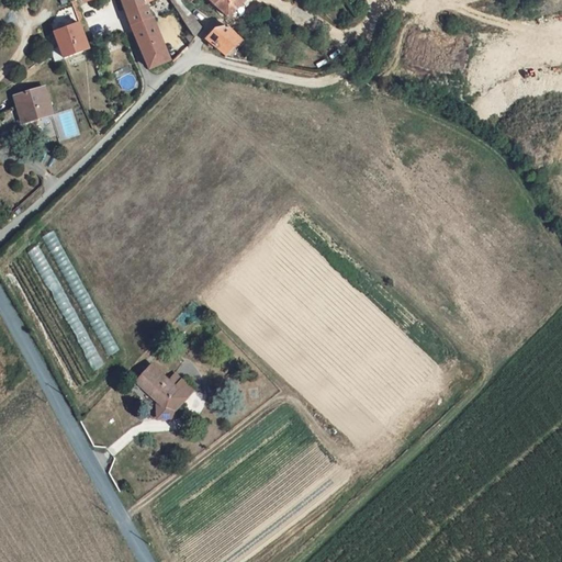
[(117,0),(127,26),(149,18),(144,4),(142,0),(117,0)]
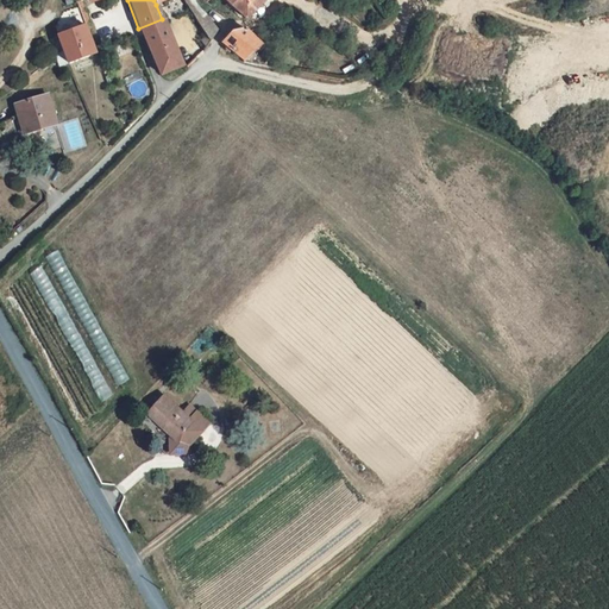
[(224,0),(244,19),(267,0),(224,0)]
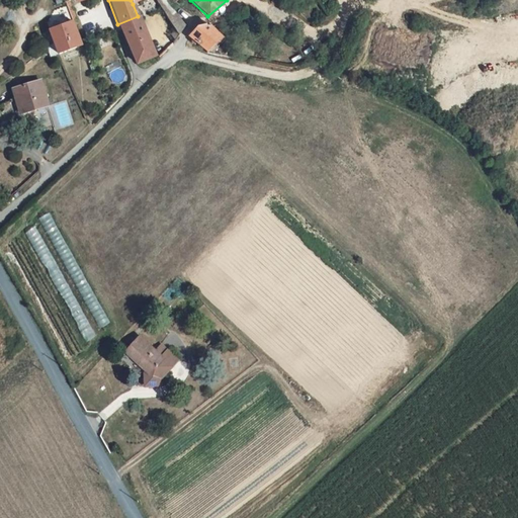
[(174,32),(177,35),(181,30),(182,28),(165,2),(159,6),(174,32)]
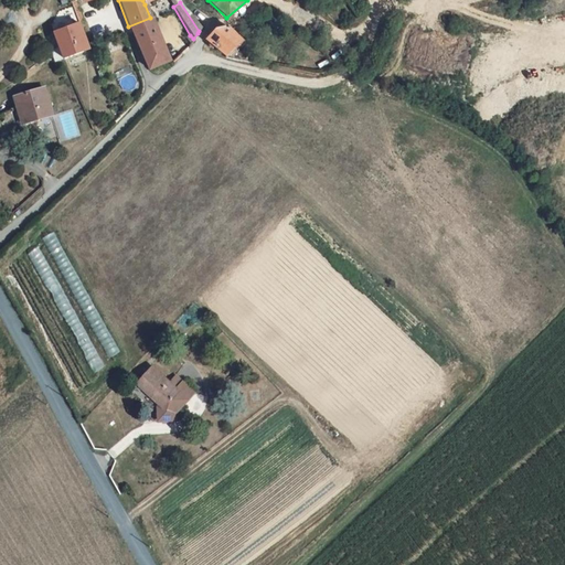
[(168,63),(150,18),(128,27),(148,71),(168,63)]
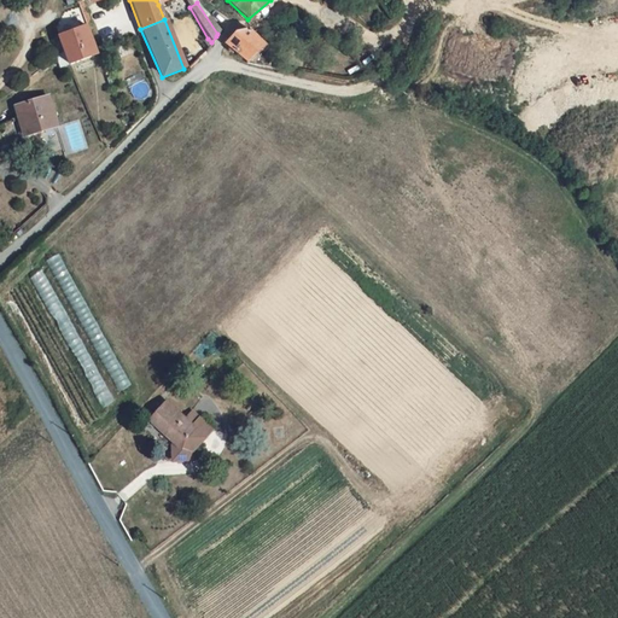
[(94,58),(101,54),(99,48),(94,51),(85,27),(83,28),(94,58)]
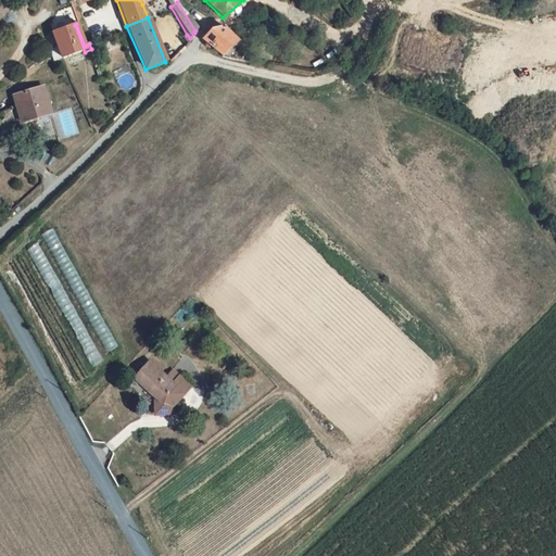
[(61,61),(85,52),(75,25),(51,33),(55,48),(61,61)]
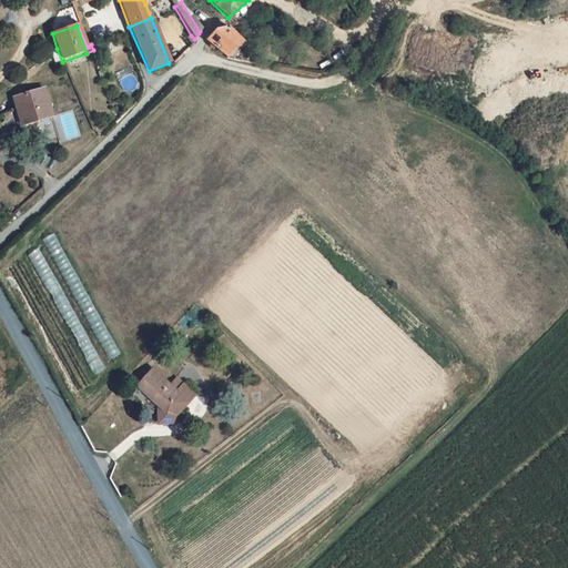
[(214,29),(205,39),(223,57),(240,41),(226,26),(214,29)]
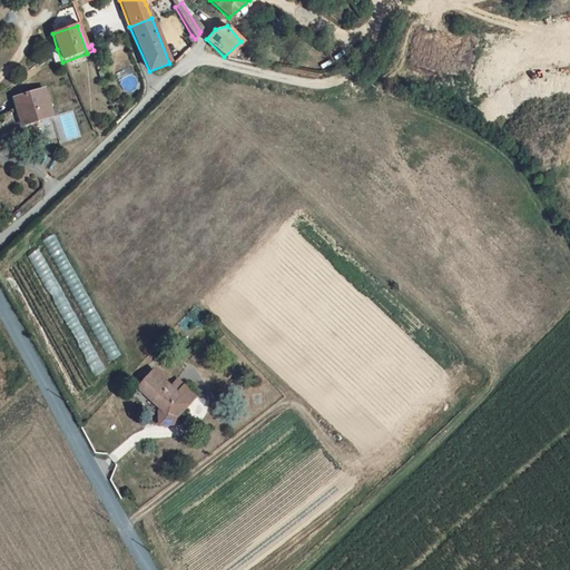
[(51,119),(43,91),(12,100),(17,114),(23,110),(28,127),(51,119)]
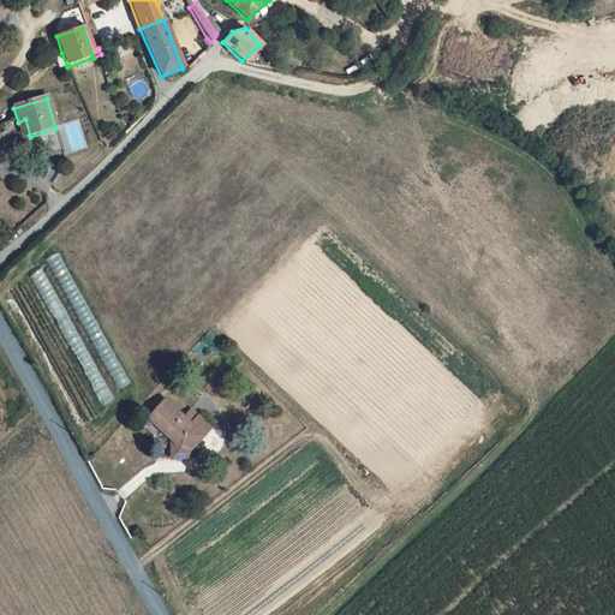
[(11,292),(83,419),(130,383),(57,252),(11,292)]
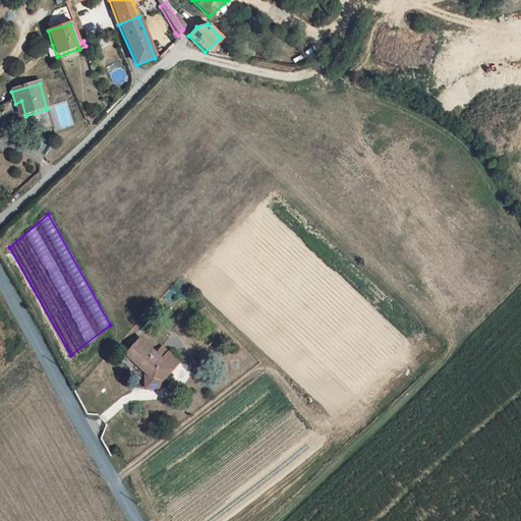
[(160,358),(138,338),(125,351),(146,370),(143,372),(143,387),(159,388),(159,381),(171,368),(160,358)]
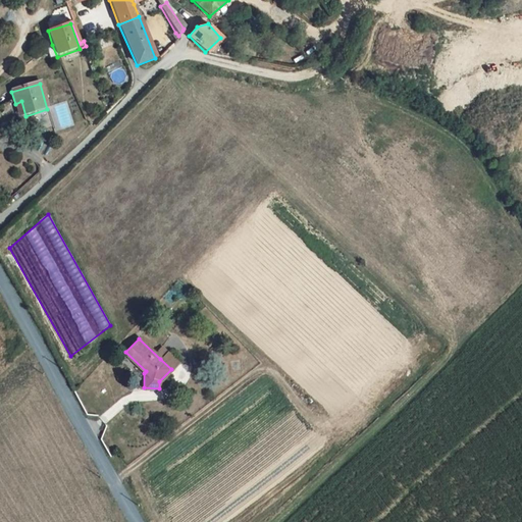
[(161,357),(160,359),(171,369),(177,363),(159,347),(155,351),(161,357)]
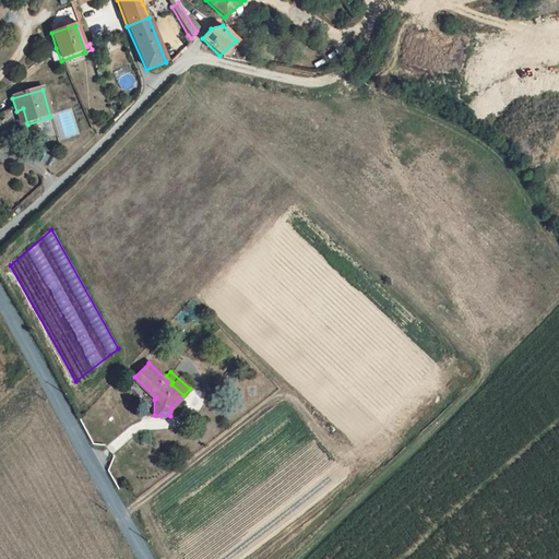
All buildings are outlined.
